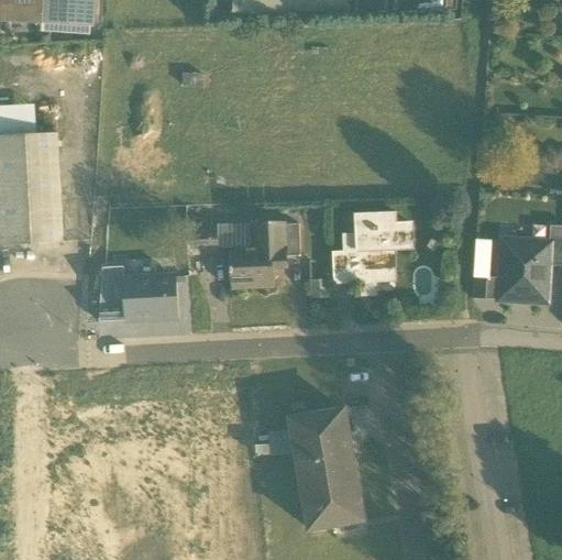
[(0,19),(36,22),(37,0),(0,0),(0,19)]
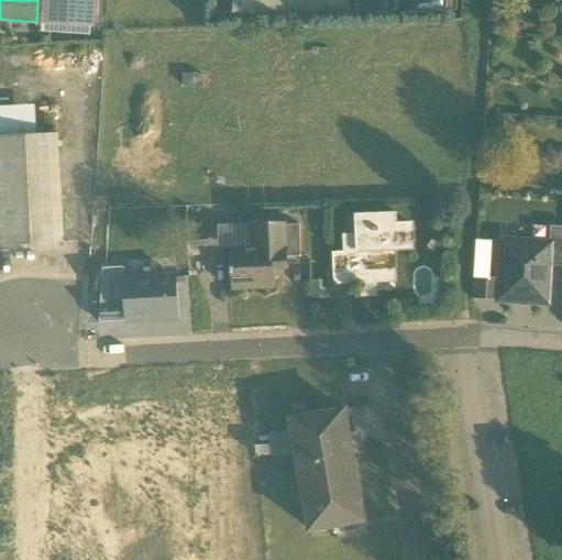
[(37,0),(36,22),(90,25),(91,0),(37,0)]
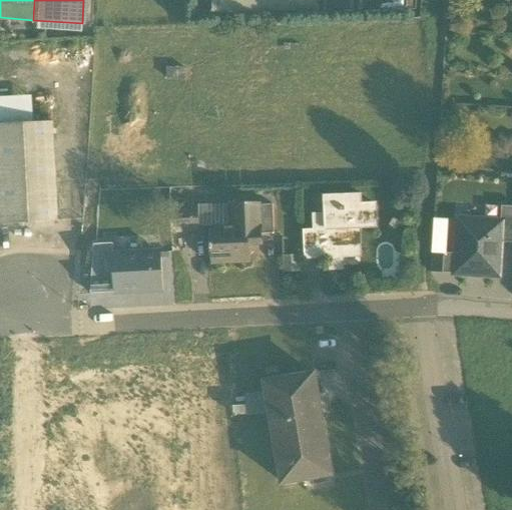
[(0,121),(29,120),(28,94),(0,94),(0,121)]
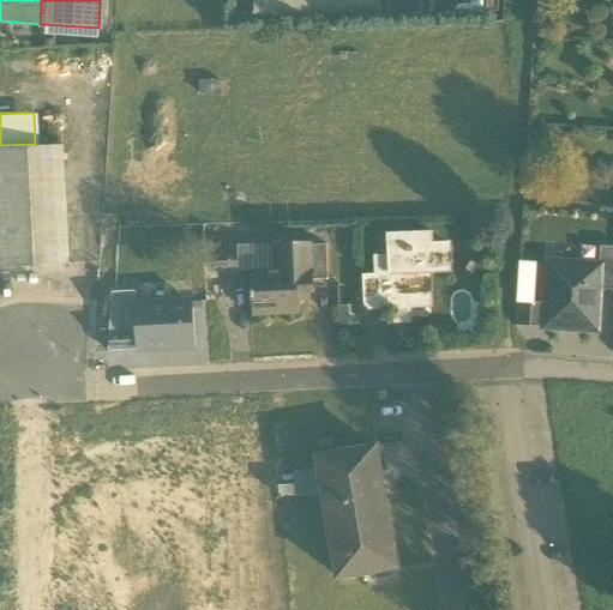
[(35,144),(0,145),(0,266),(65,263),(59,143),(35,144)]
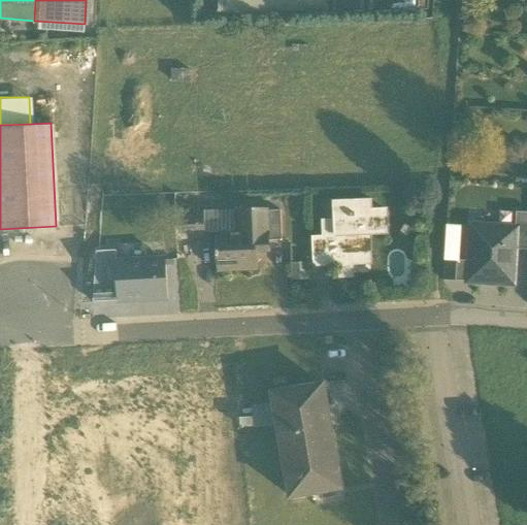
[(311,235),(313,262),(353,261),(353,254),(370,254),(369,231),(386,230),(385,207),(370,208),(370,198),(334,200),(335,218),(323,218),(324,235),(311,235)]
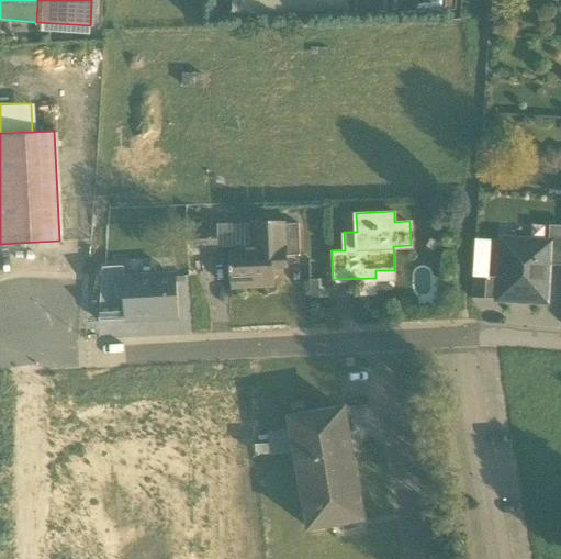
[(284,223),(285,255),(301,254),(300,222),(284,223)]
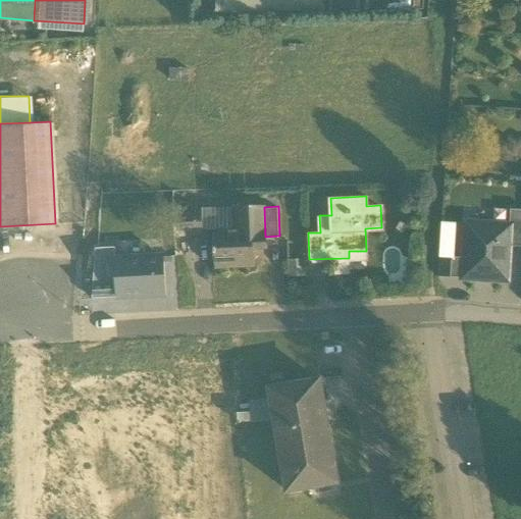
[(232,208),(232,231),(253,231),(253,246),(265,246),(265,237),(264,207),(232,208)]
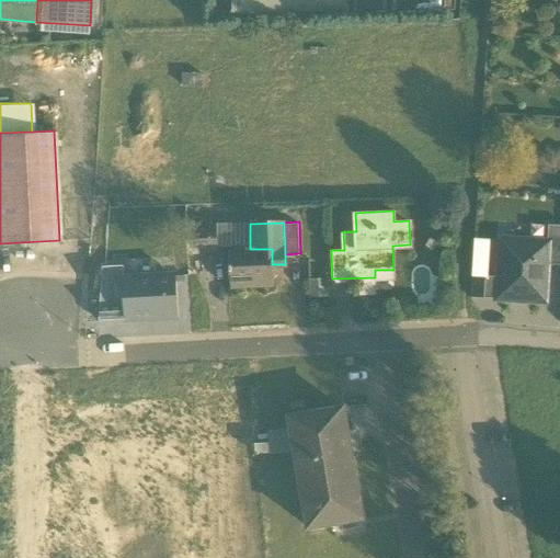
[(547,240),(546,262),(559,263),(559,224),(547,223),(547,240)]
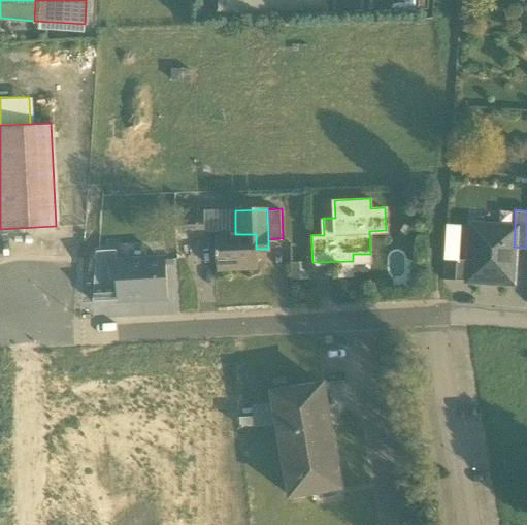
[(174,211),(175,237),(205,235),(205,229),(204,212),(204,210),(174,211)]
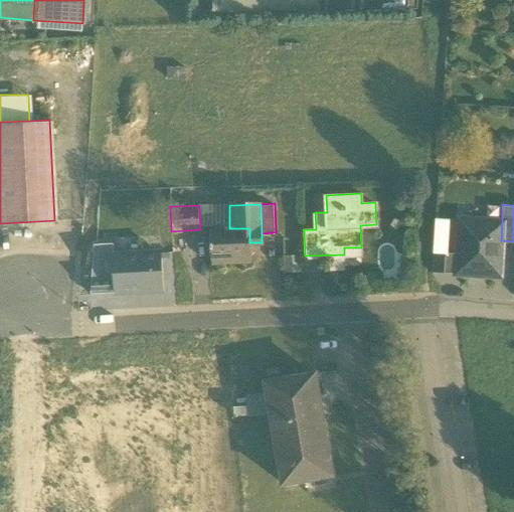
[(210,223),(210,228),(229,228),(229,205),(199,205),(199,207),(200,223),(210,223)]
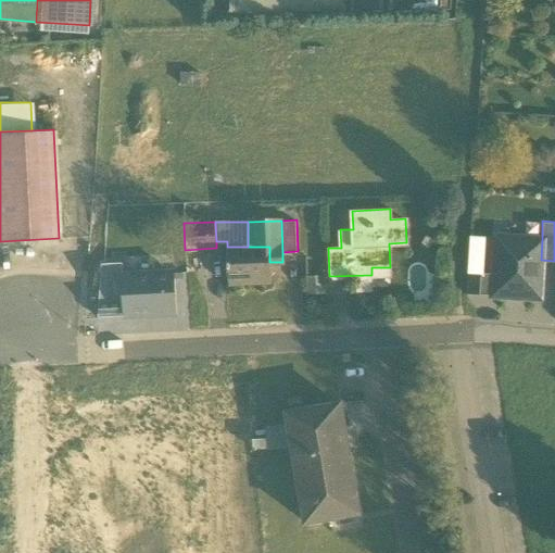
[(493,273),(492,294),(539,297),(541,260),(542,238),(495,236),(493,273)]
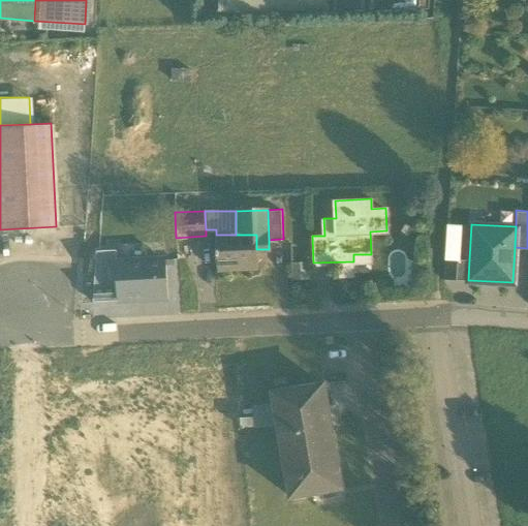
[(257,268),(256,249),(256,235),(236,235),(216,235),(217,256),(218,256),(218,269),(257,268)]
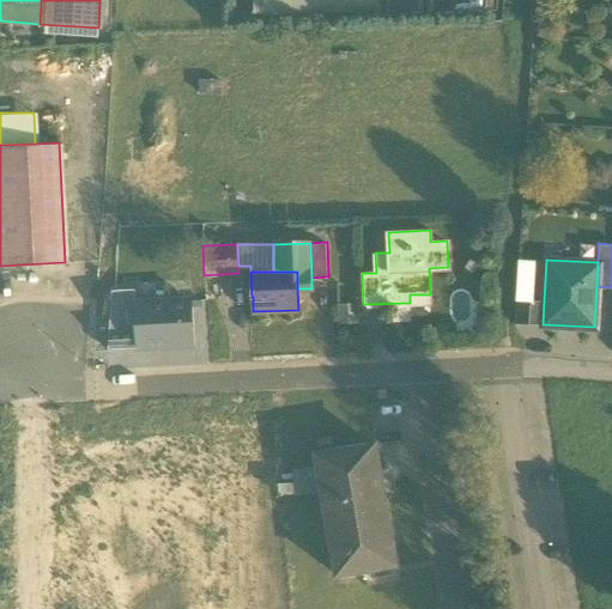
[(110,288),(107,348),(137,347),(134,302),(134,288),(110,288)]
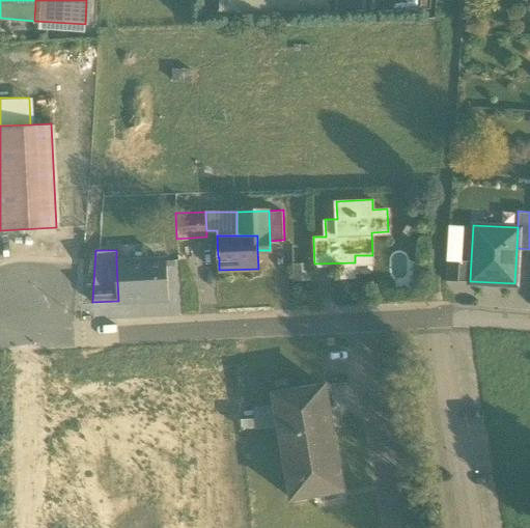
[(116,261),(118,301),(167,298),(165,259),(116,261)]
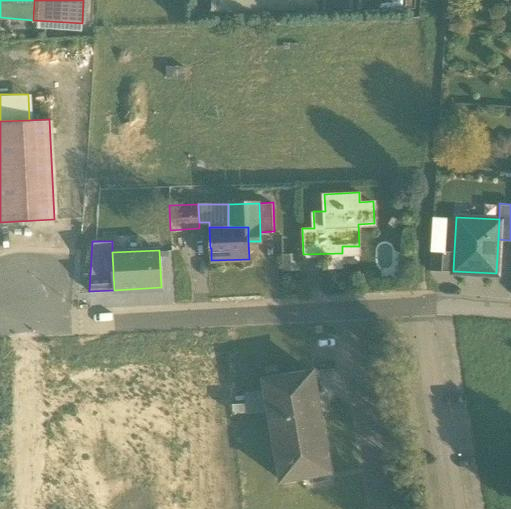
[(441,270),(453,271),(454,251),(442,250),(441,270)]
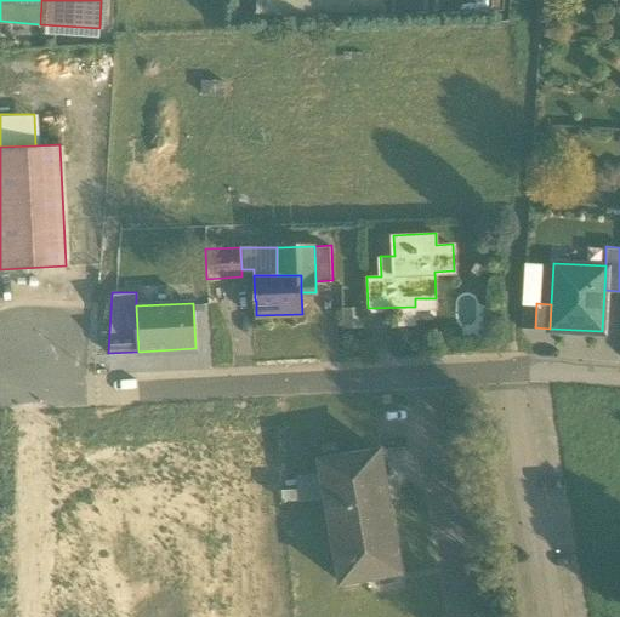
[(341,307),(341,327),(363,326),(363,306),(341,307)]
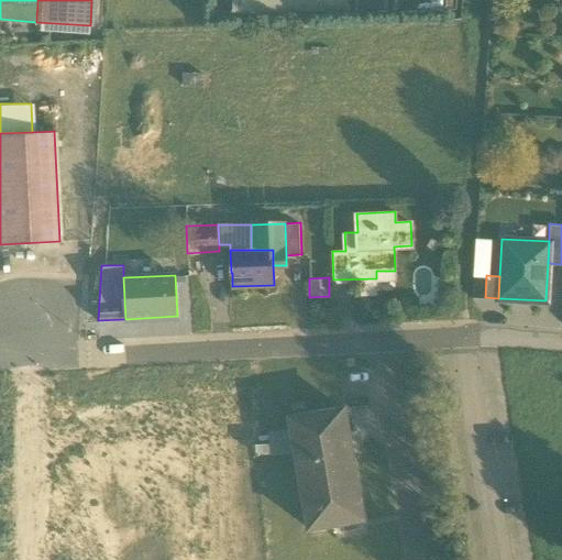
[(290,418),(293,431),(297,452),(310,530),(365,520),(345,408),(290,418)]
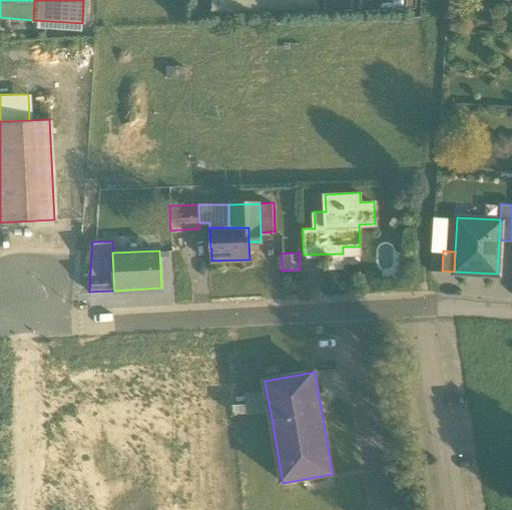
[(245,404),(233,404),(233,414),(271,412),(267,393),(245,394),(245,404)]
